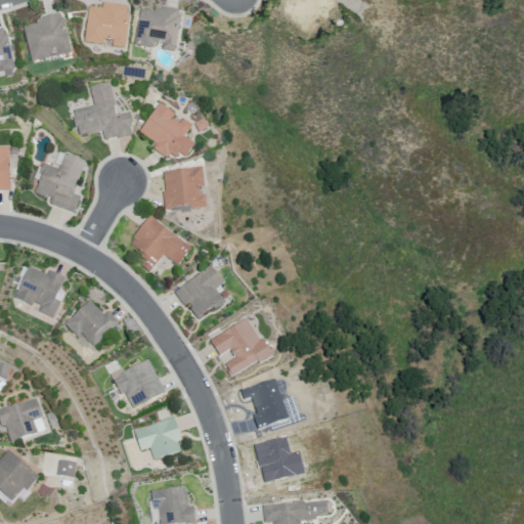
[(285,0),(277,11),(308,33),(317,19),(320,20),(326,12),(329,14),(335,5),(333,4),(335,2),(332,0),(285,0)]
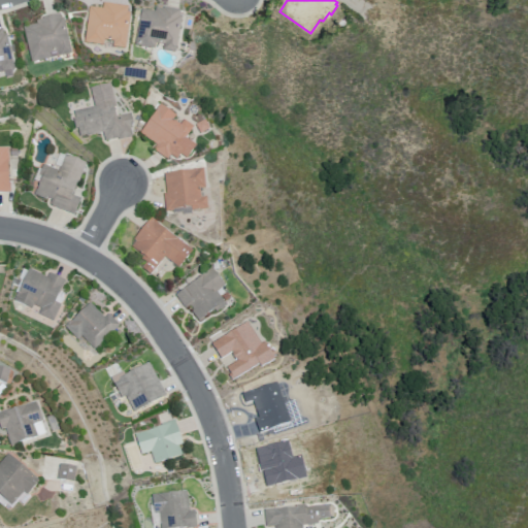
[(90,8),(85,44),(103,47),(104,41),(113,43),(112,48),(125,51),(131,14),(128,14),(129,8),(103,4),(102,10),(90,8)]
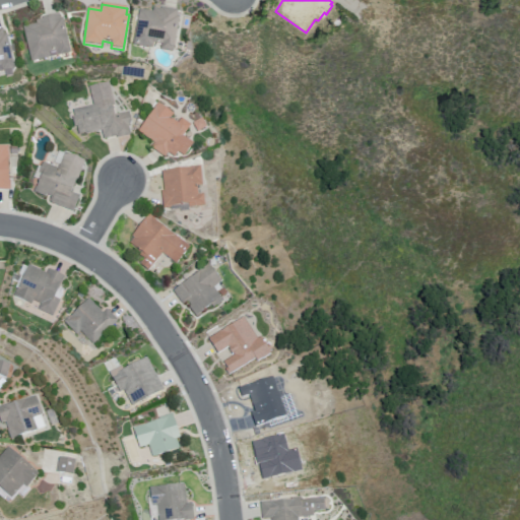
[(139,11),(133,46),(151,50),(152,45),(161,46),(160,51),(173,54),(179,18),(177,18),(178,12),(160,9),(160,11),(153,9),(152,13),(139,11)]
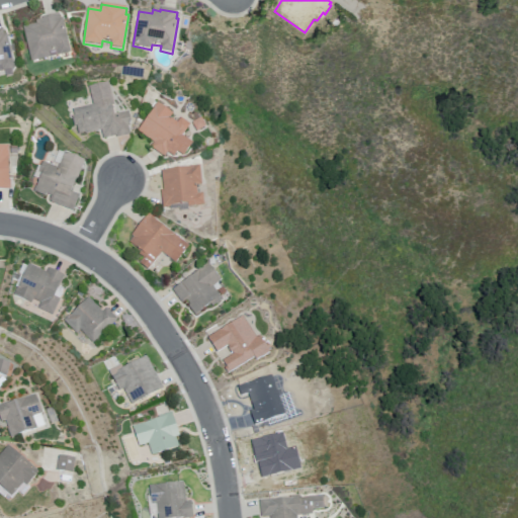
[(23,28),(30,63),(50,59),(49,54),(57,52),(58,57),(70,54),(63,20),(60,20),(59,15),(47,18),(48,20),(35,22),(36,25),(23,28)]
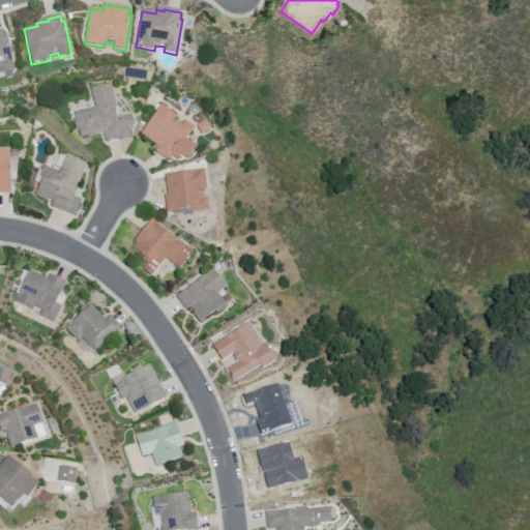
[(0,69),(1,69),(2,75),(16,71),(7,36),(4,36),(3,30),(0,30),(0,69)]
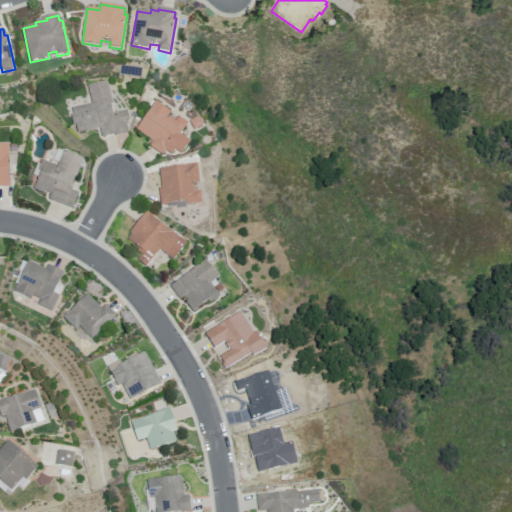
[(108,81),(114,113),(127,111),(129,119),(127,119),(129,126),(127,126),(128,132),(102,138),(100,128),(77,133),(75,125),(73,125),(71,116),(73,115),(72,109),(92,104),(88,85),(108,81)]
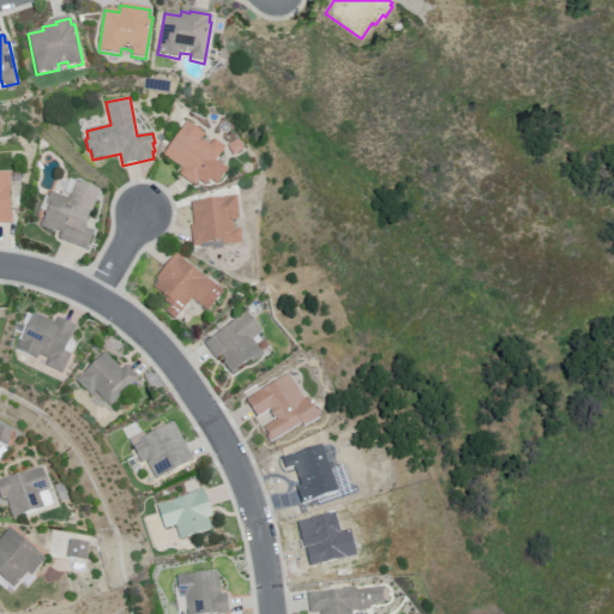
[(186,121),(163,155),(182,168),(178,174),(193,185),(198,178),(208,184),(210,179),(218,185),(229,169),(216,161),(224,148),(214,140),(210,145),(202,139),(205,134),(186,121)]
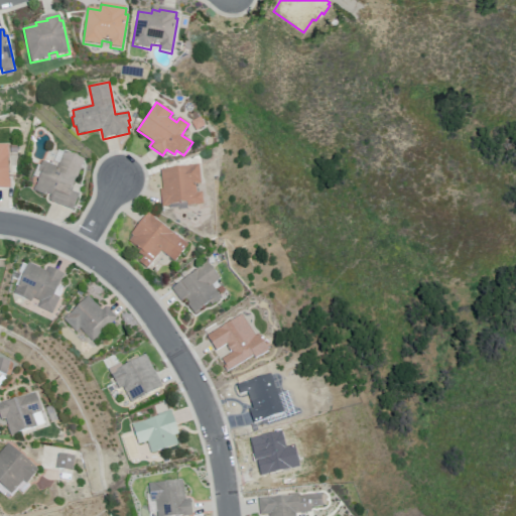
[(0,144),(8,144),(10,187),(0,187),(0,144)]
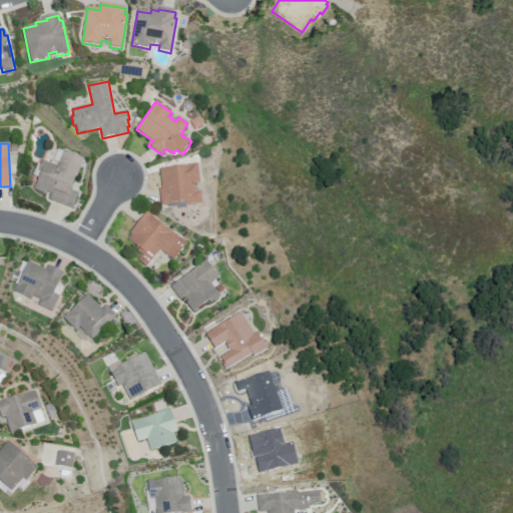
[(64,149),(83,157),(70,190),(78,193),(72,208),(48,199),(50,194),(45,192),(45,194),(34,190),(43,166),(40,165),(42,160),(57,166),(64,149)]
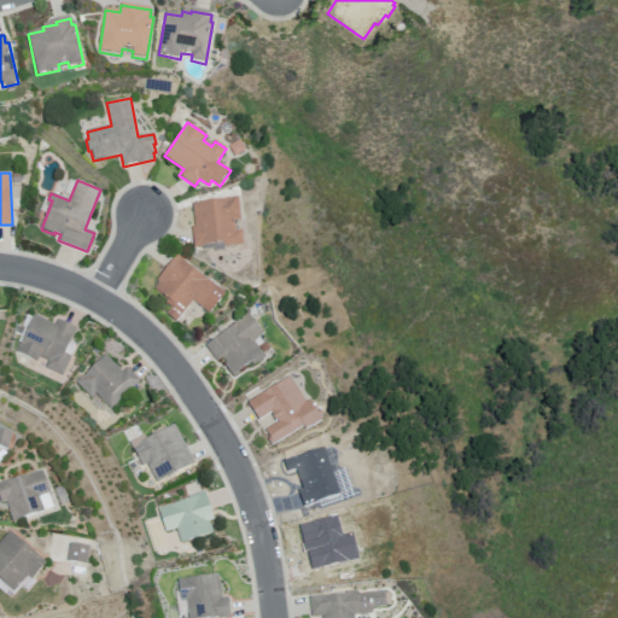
[(238,198),(240,220),(235,221),(235,232),(242,231),(243,245),(225,246),(223,244),(193,246),(192,227),(194,227),(192,203),(238,198)]
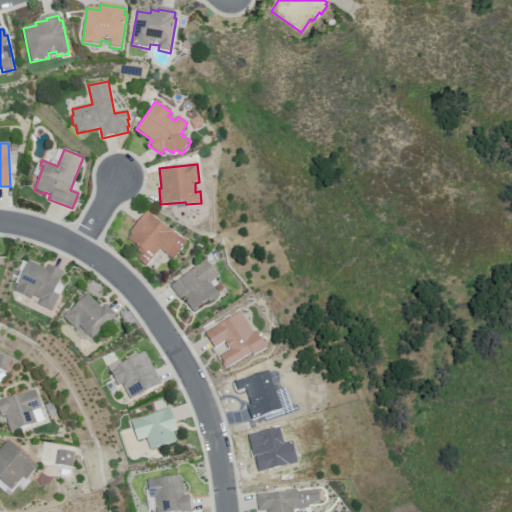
[(146,267),(160,249),(173,260),(186,242),(147,212),(130,233),(132,235),(128,240),(139,249),(136,251),(141,255),(137,260),(146,267)]
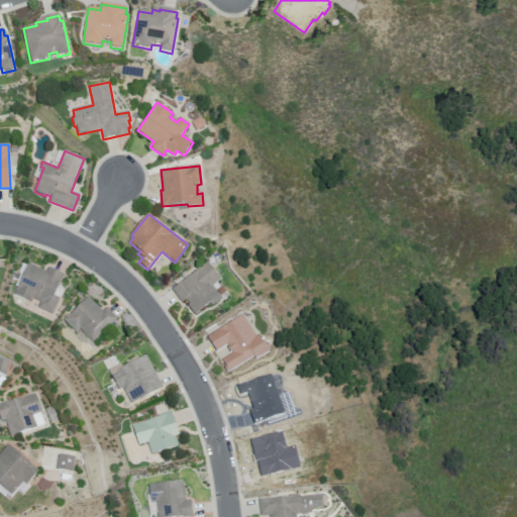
[(172,290),(207,263),(220,280),(212,286),(222,299),(212,306),(210,303),(195,315),(187,305),(189,304),(186,300),(182,303),(172,290)]
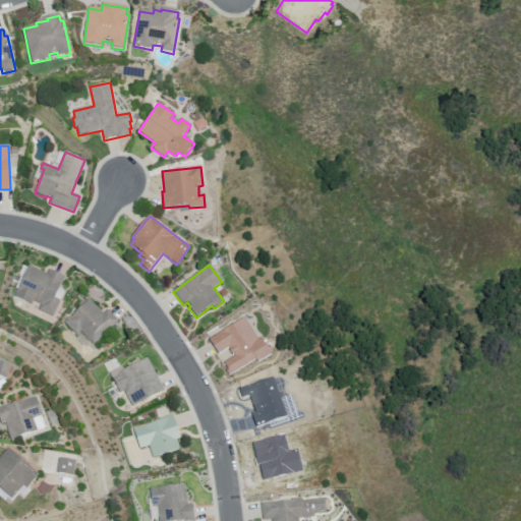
[(14,297),(32,305),(34,301),(41,305),(39,310),(53,317),(60,301),(55,298),(65,278),(49,270),(47,275),(30,267),(14,297)]
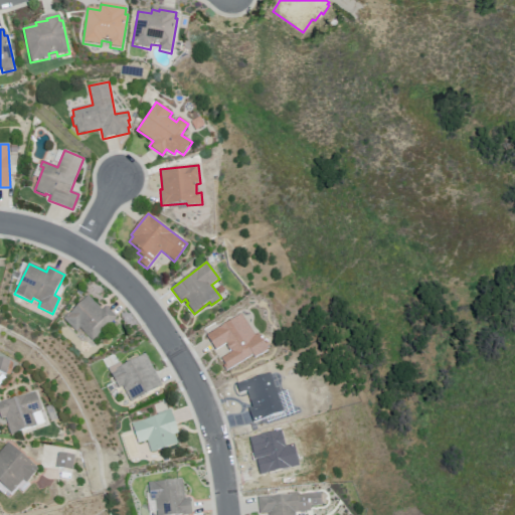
[(63,320),(75,332),(79,329),(92,342),(117,318),(106,307),(102,311),(89,297),(63,320)]
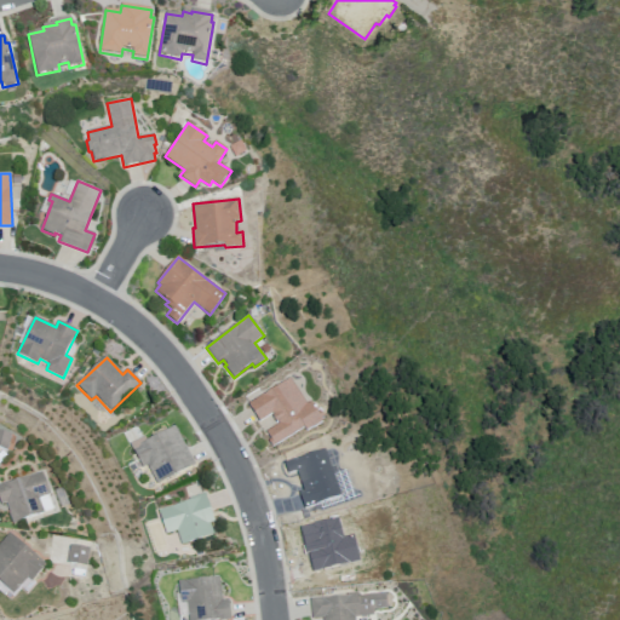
[(269,434),(273,440),(305,418),(297,406),(308,399),(292,375),(246,407),(265,436),(269,434)]
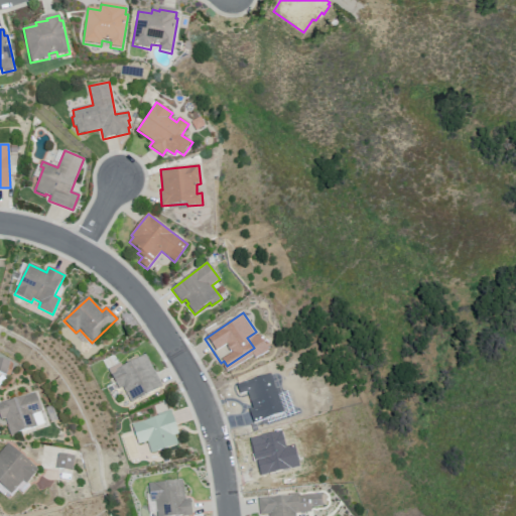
[(118,390),(122,388),(130,403),(162,387),(145,355),(122,367),(121,364),(108,371),(118,390)]
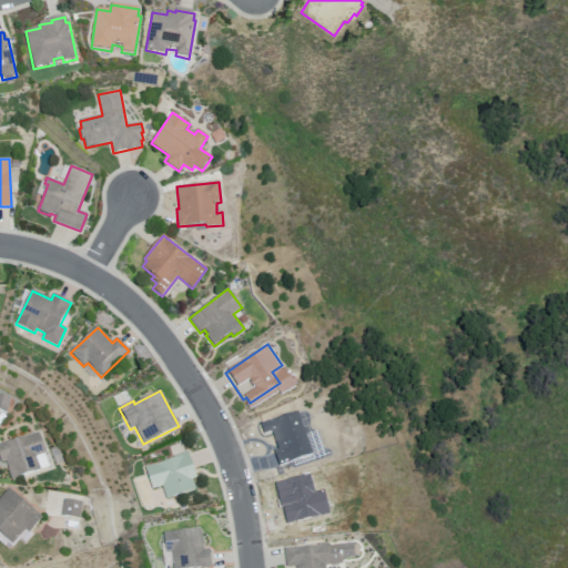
[(0,394),(10,397),(7,412),(0,409),(0,394)]
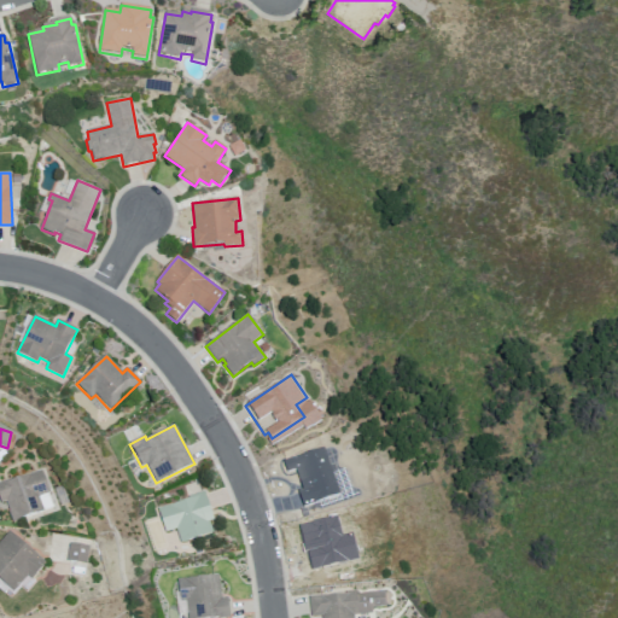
[(292,488),(297,505),(343,490),(340,482),(333,484),(331,473),(337,471),(331,450),(291,462),(298,485),(292,488)]
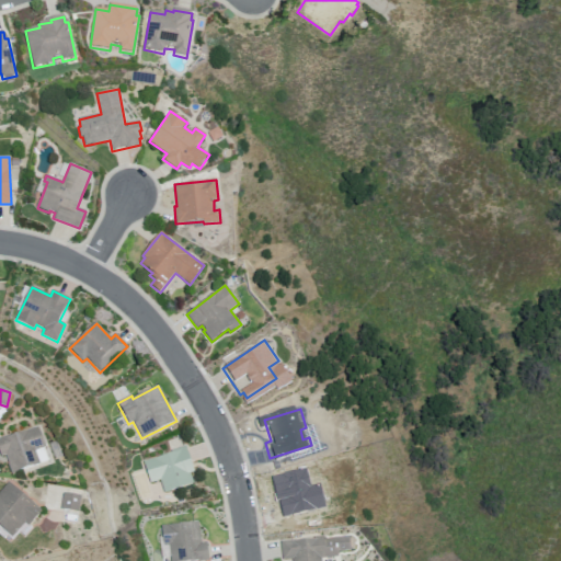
[(0,438),(38,425),(45,447),(34,450),(39,465),(12,474),(6,456),(1,457),(0,454),(0,438)]
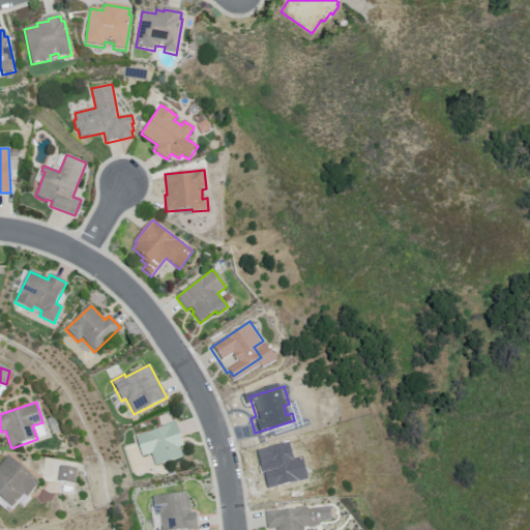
[(136,438),(142,459),(151,455),(155,466),(182,458),(179,448),(183,446),(175,421),(160,427),(162,429),(135,437),(136,438)]
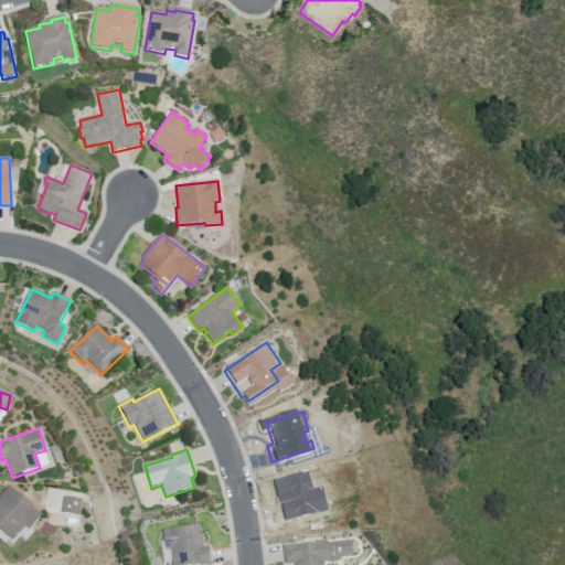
[(283,509),(286,526),(313,520),(315,523),(331,519),(328,505),(322,508),(320,499),(326,497),(321,477),(279,487),(285,509),(283,509)]
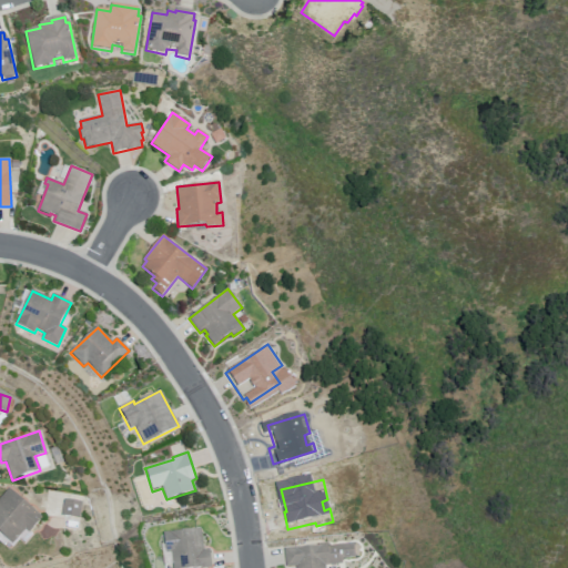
[(9,489),(0,499),(0,534),(12,545),(26,530),(29,534),(42,518),(9,489)]
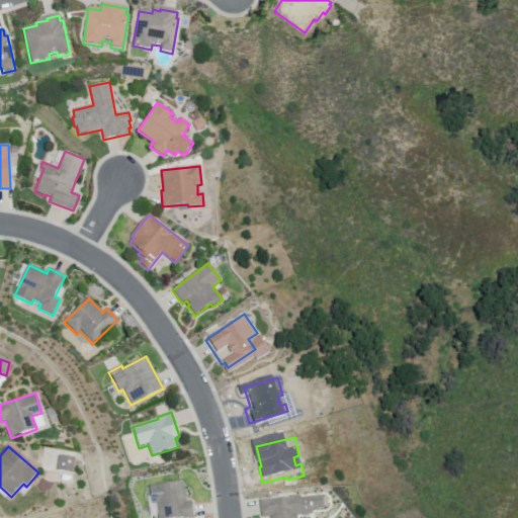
[(59,455),(57,470),(73,473),(75,458),(59,455)]
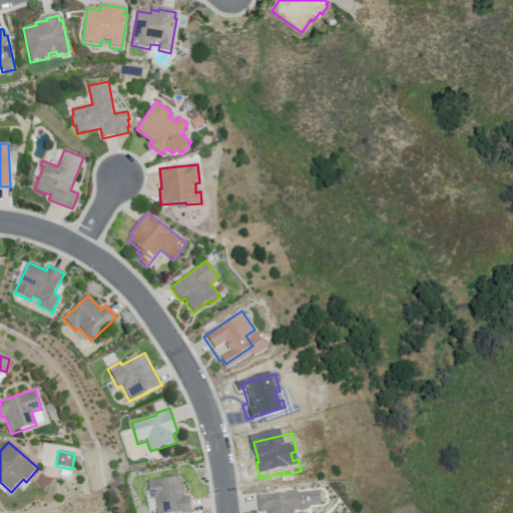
[(147,482),(150,501),(154,500),(156,512),(190,512),(188,496),(184,497),(181,478),(147,482)]
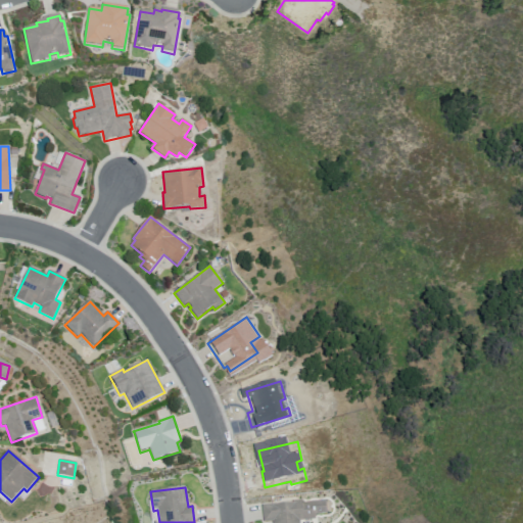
[(262,506),(264,522),(273,522),(299,522),(299,521),(316,519),(316,515),(328,513),(327,498),(302,502),(301,500),(294,501),(294,503),(262,506)]
